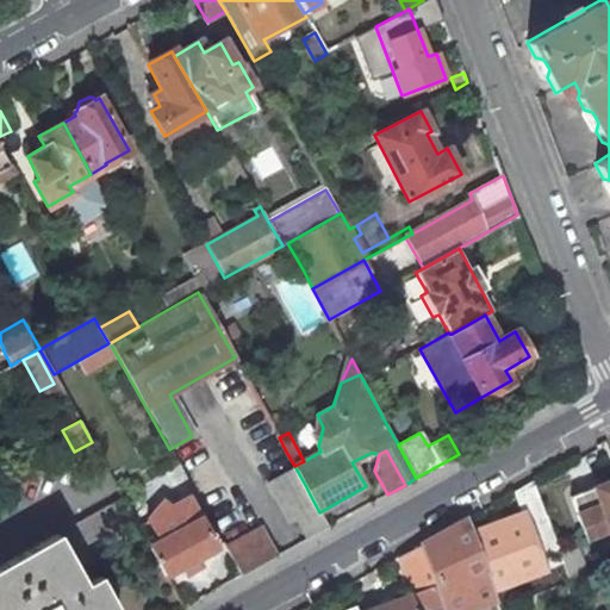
[(294,466),(266,481),(278,502),(305,485),(294,466)]
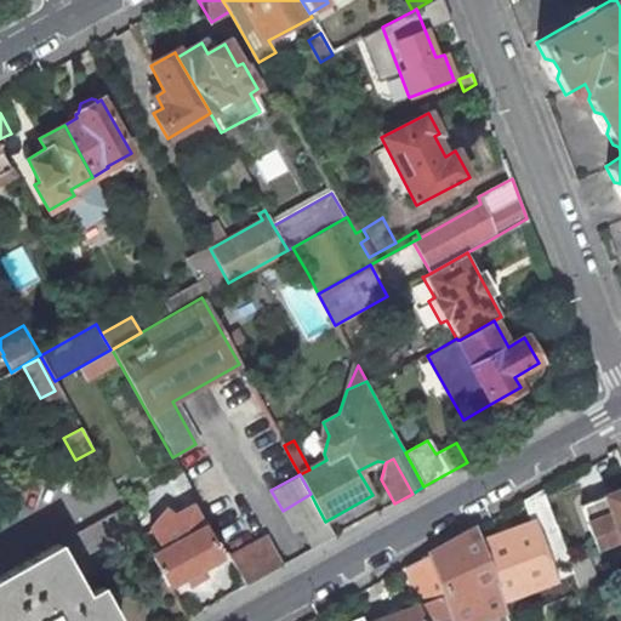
[(620,489),(587,502),(603,546),(620,537),(620,489)]
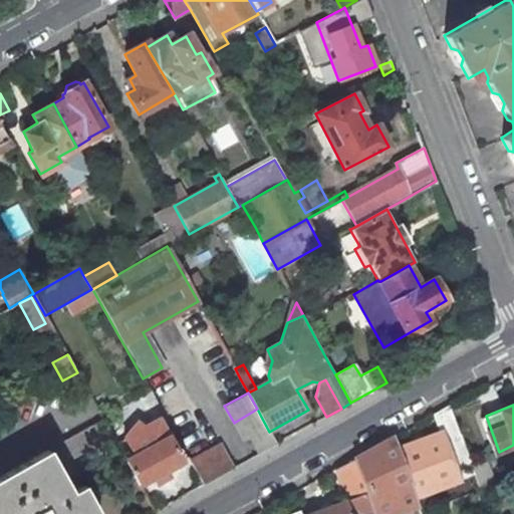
[(440,433),(397,449),(412,487),(415,497),(474,473),(472,466),(448,406),(433,415),(440,433)]
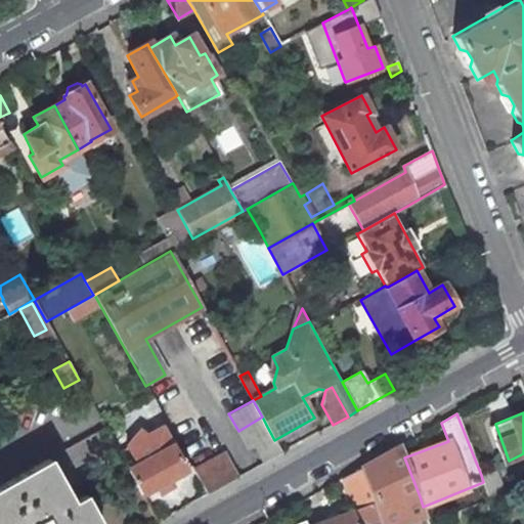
[(252,434),(268,462),(282,453),(274,440),(266,425),(252,434)]
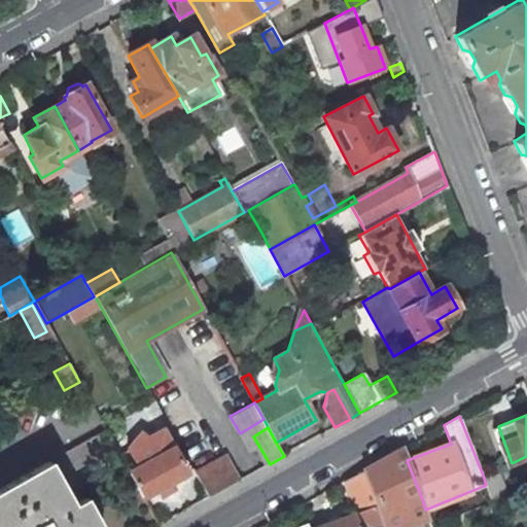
[(66,492),(123,460),(120,456),(105,428),(0,488),(0,526),(100,526),(83,497),(72,503),(66,492)]
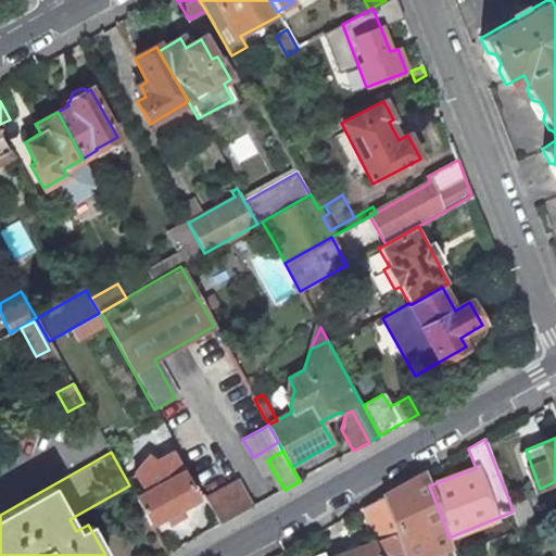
[(198,498),(172,455),(143,471),(141,472),(144,478),(129,487),(136,498),(151,523),(166,515),(172,523),(184,516),(179,508),(198,498)]
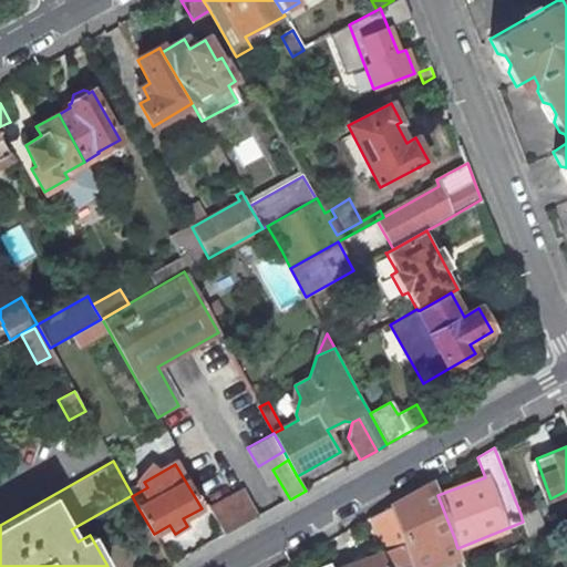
[(144,482),(130,491),(132,495),(132,496),(147,487),(144,482)]
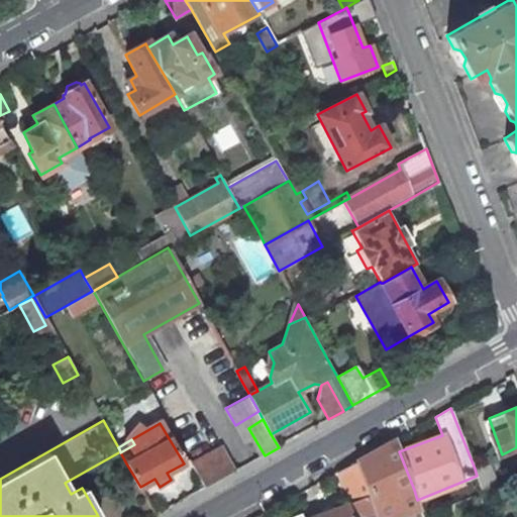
[(395,439),(357,460),(334,473),(346,502),(347,505),(352,516),(359,516),(376,511),(378,516),(404,516),(421,510),(417,500),(414,490),(399,451),(395,439)]
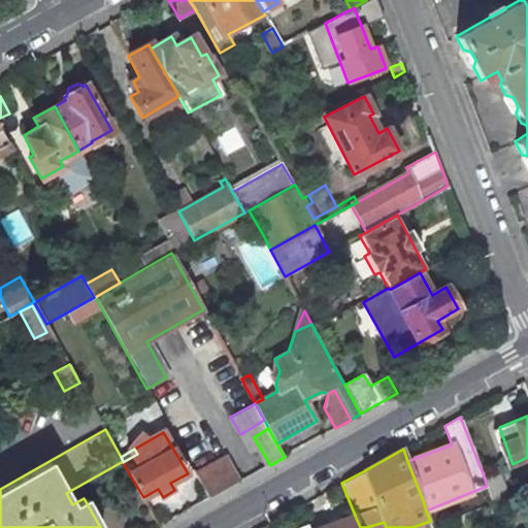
[(226,457),(195,473),(209,499),(239,482),(226,457)]
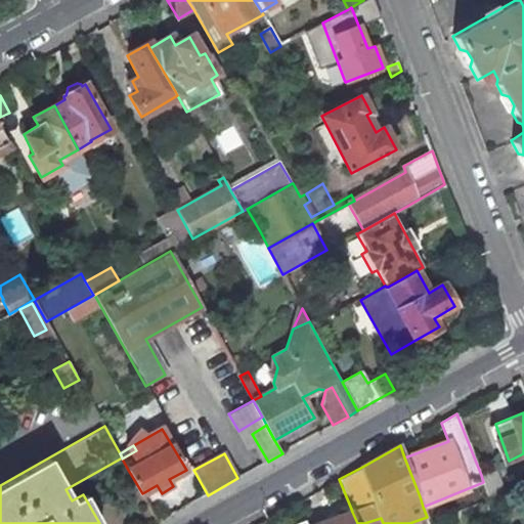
[(493,470),(481,475),(483,482),(489,498),(504,493),(493,470)]
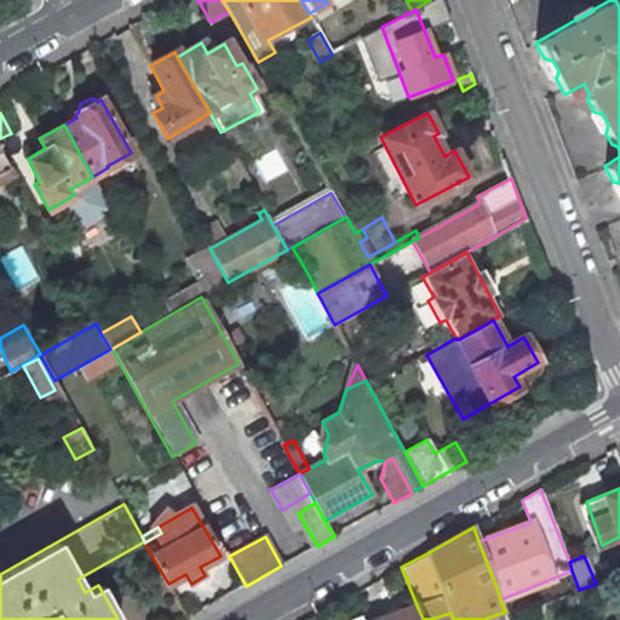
[(423,619),(417,606),(377,619),(423,619)]
